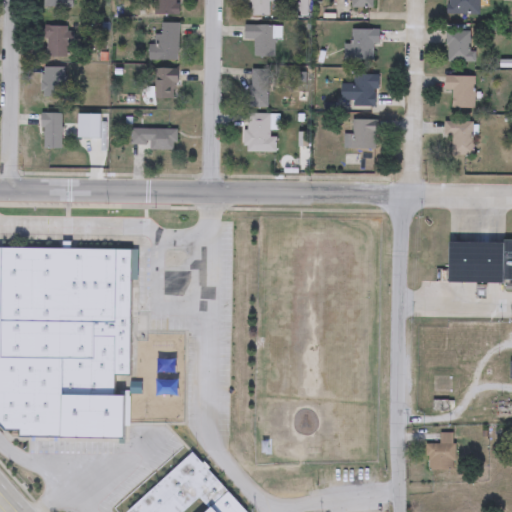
[(43,0),(74,0),(74,8),(43,8),(43,0)]
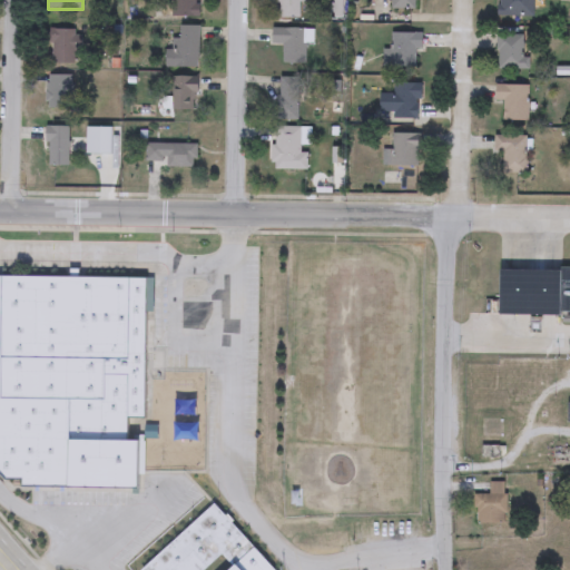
[(199,0),(199,19),(173,19),(173,0),(199,0)]
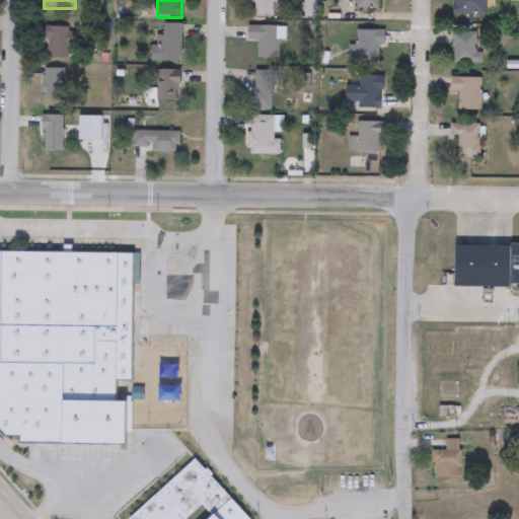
[(273,0),(273,17),(252,17),(252,0),(273,0)]
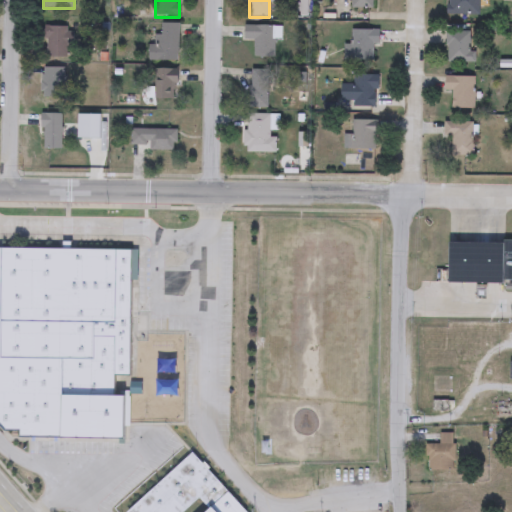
[(351,9),(351,0),(373,0),(373,10),(351,9)]
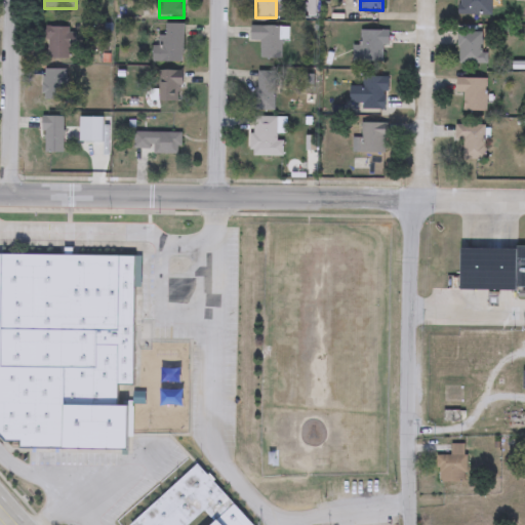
[(491,0),(491,16),(460,16),(460,0),(491,0)]
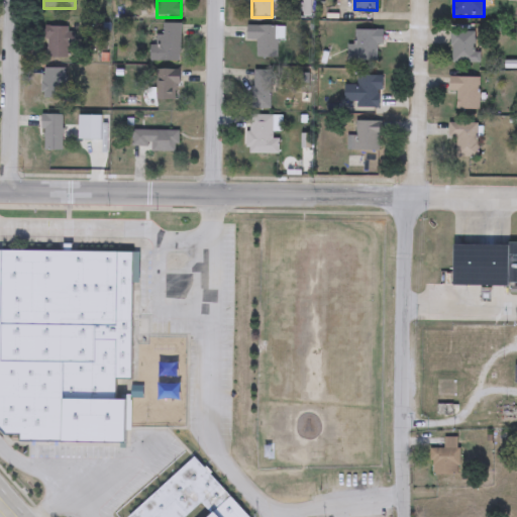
[(150,63),(150,45),(160,45),(160,24),(181,24),(181,63),(150,63)]
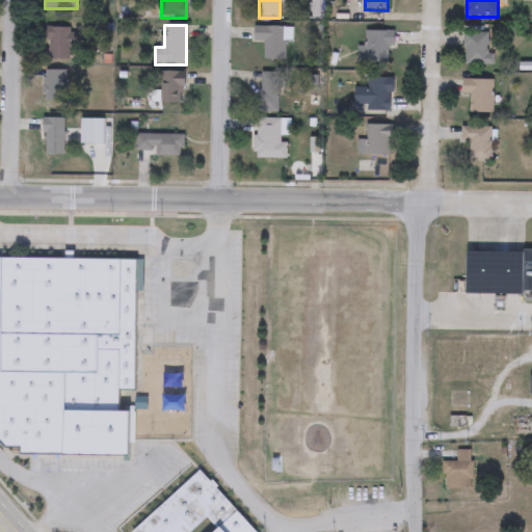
[(76,60),(47,60),(47,28),(76,28),(76,60)]
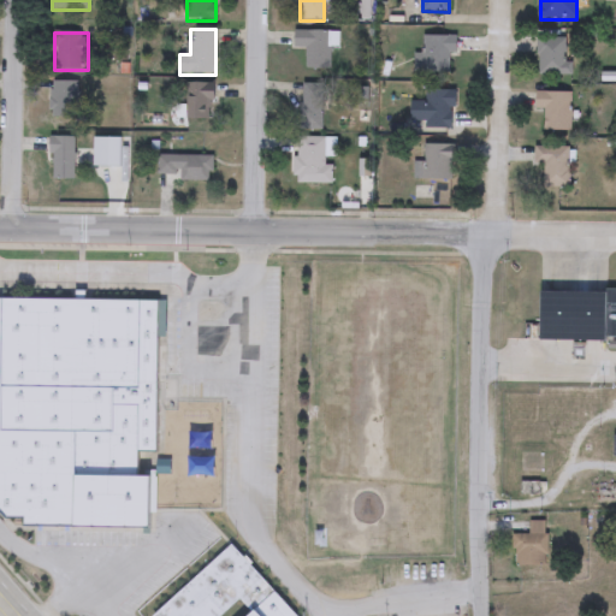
[(331,70),(306,70),(306,49),(295,49),(295,33),(331,33),(331,70)]
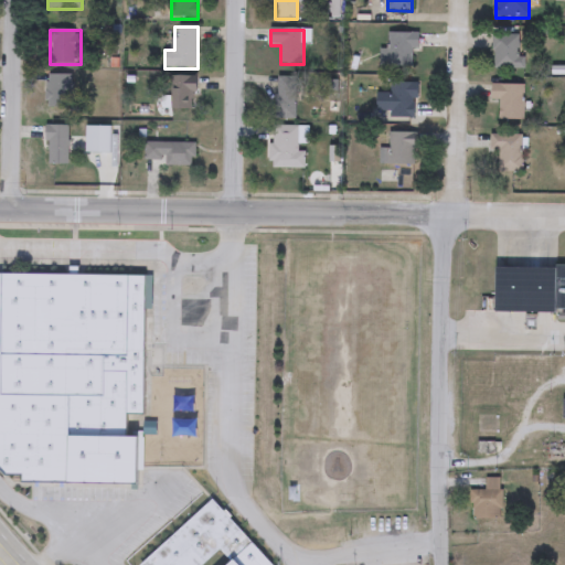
[(416,34),(416,68),(388,68),(388,34),(416,34)]
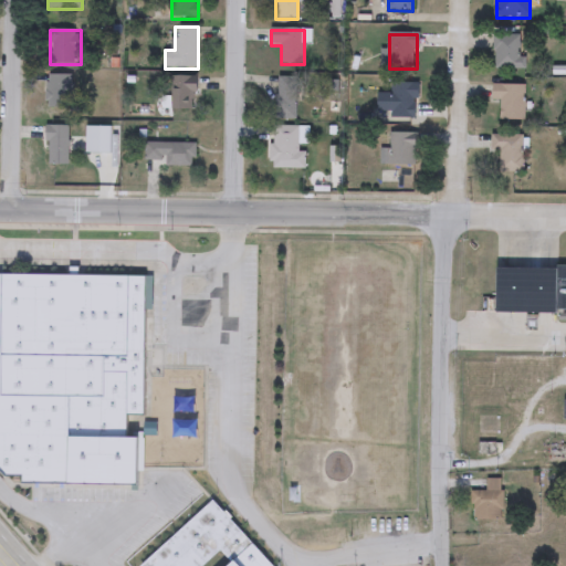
[(521,35),(521,69),(493,69),(493,35),(521,35)]
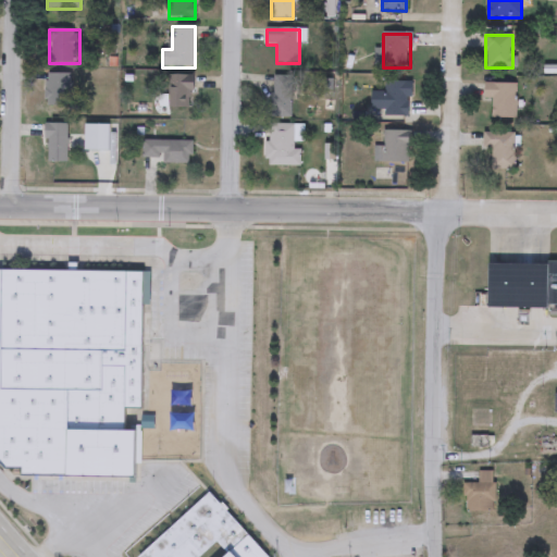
[(71,74),(71,107),(46,107),(46,74),(71,74)]
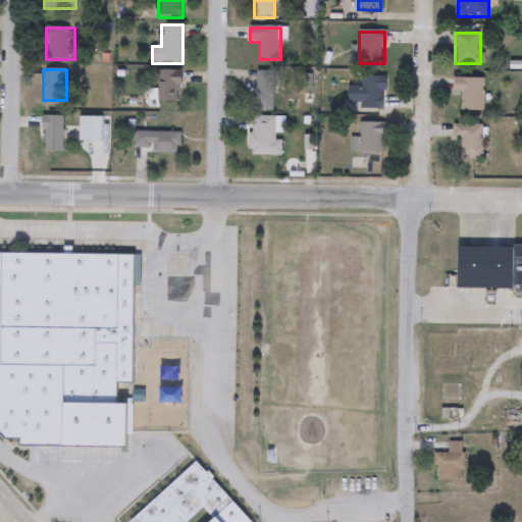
[(181,71),(180,102),(156,101),(157,71),(181,71)]
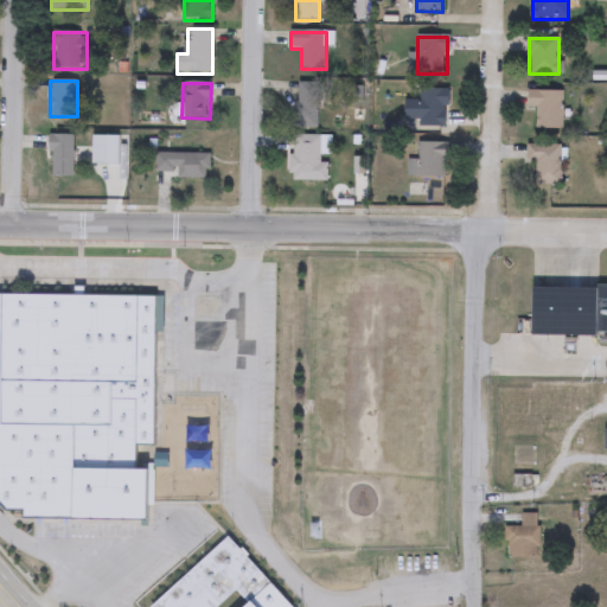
[(318,129),(296,128),(298,83),(319,83),(318,129)]
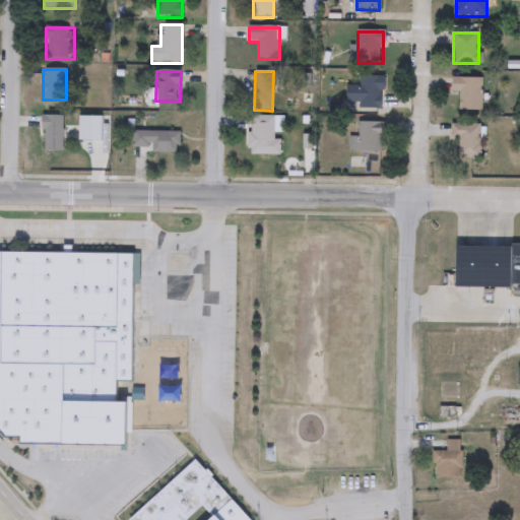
[(351,78),(384,78),(384,109),(359,110),(358,100),(351,100),(351,78)]
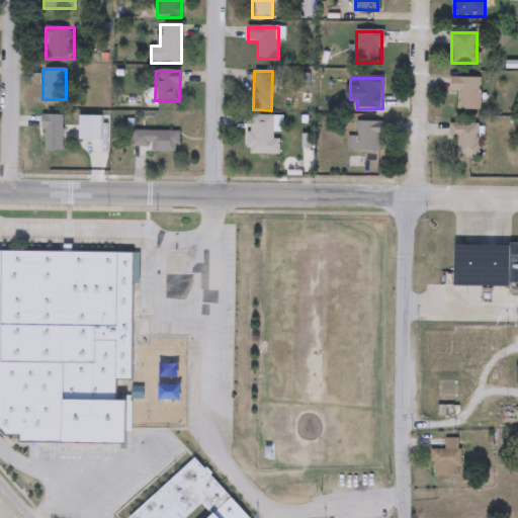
[(480,110),(457,110),(457,93),(451,93),(451,79),(480,79),(480,110)]
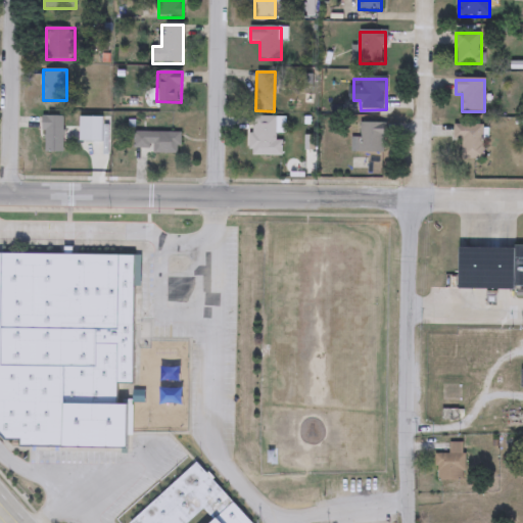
[(63,116),(63,153),(43,153),(43,116),(63,116)]
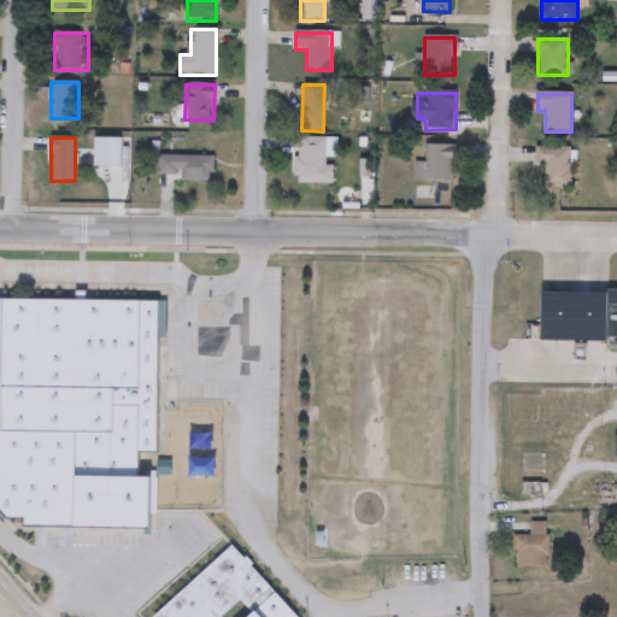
[(325,166),(333,166),(333,184),(297,184),(297,139),(325,139),(325,166)]
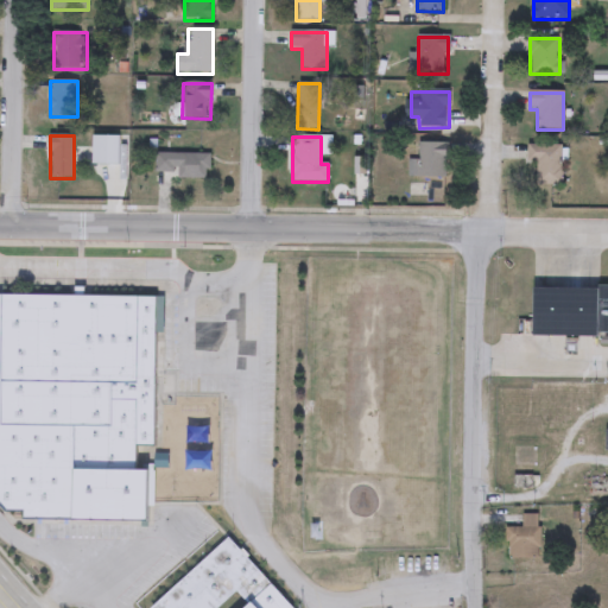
[(410,177),(410,144),(448,144),(448,177),(410,177)]
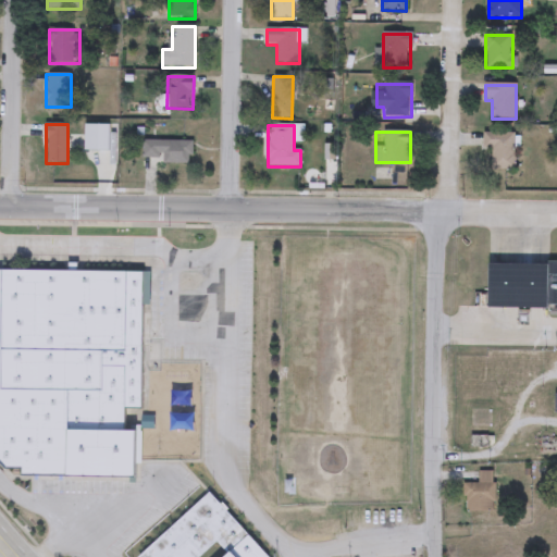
[(516,133),(516,171),(492,171),(492,149),(483,149),(483,133),(516,133)]
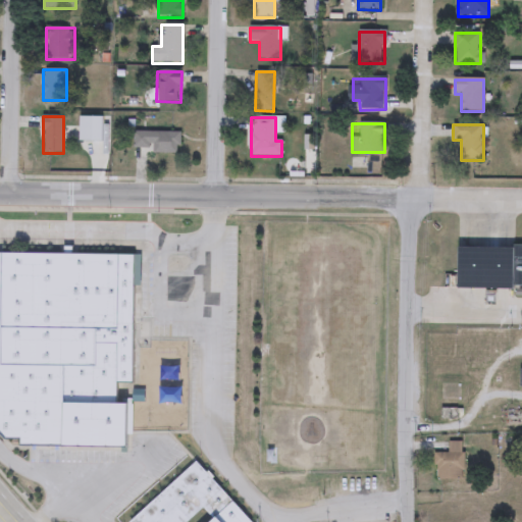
[(134,160),(134,133),(180,133),(180,153),(148,153),(148,160),(134,160)]
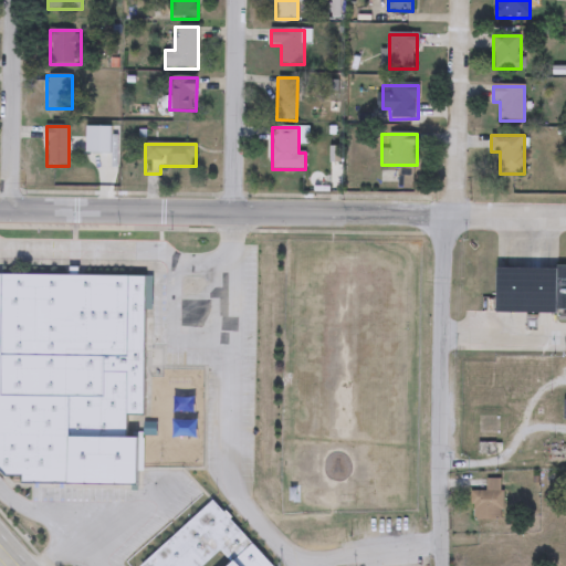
[(496,269),(565,269),(565,312),(496,312),(496,269)]
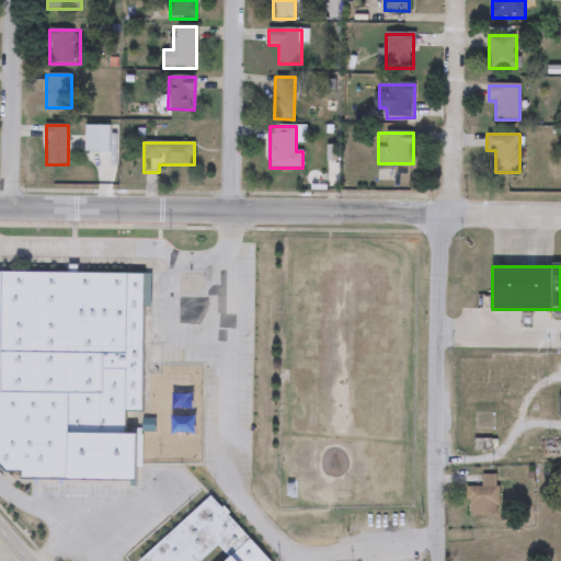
[(0,271),(145,273),(144,412),(126,412),(126,432),(137,432),(137,482),(21,481),(21,472),(3,472),(0,468),(0,271)]
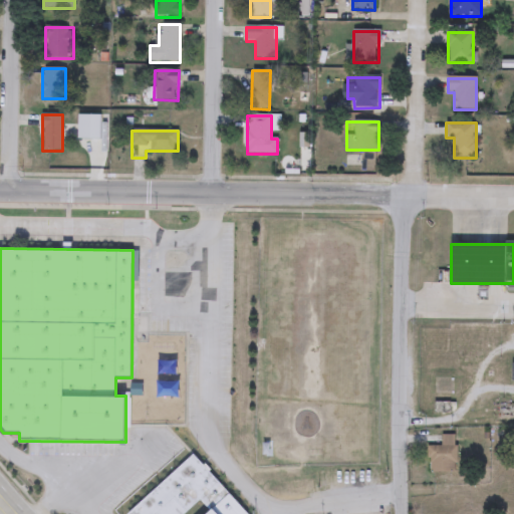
[(429,472),(429,446),(442,446),(442,435),(457,435),(457,472),(429,472)]
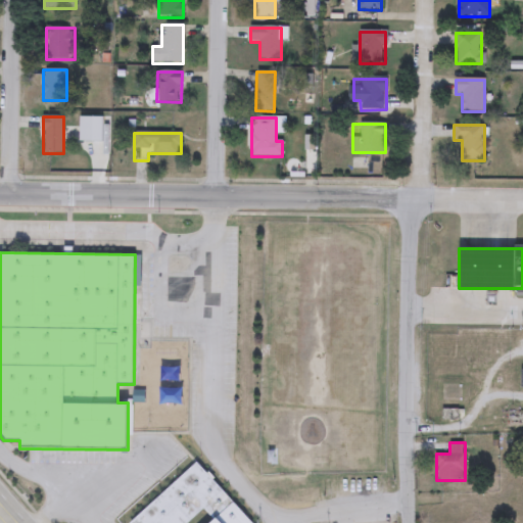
[(252,522),(210,522),(214,521),(203,510),(188,522),(128,522),(198,462),(252,522)]
